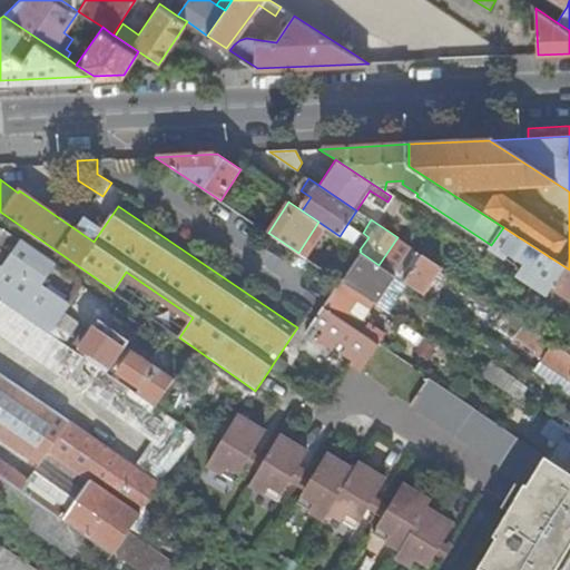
[(550,257),(503,227),(491,245),(490,247),(537,277),(550,257)]
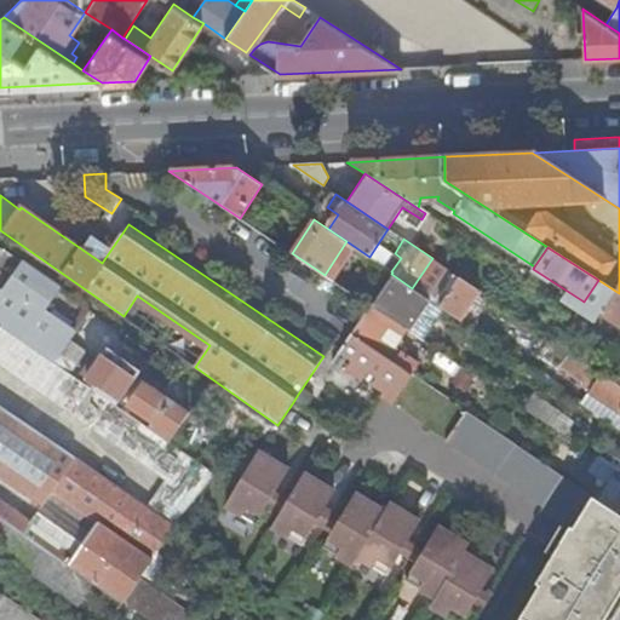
[(22,260),(1,290),(0,291),(0,326),(55,363),(70,340),(76,332),(44,310),(59,287),(22,260)]
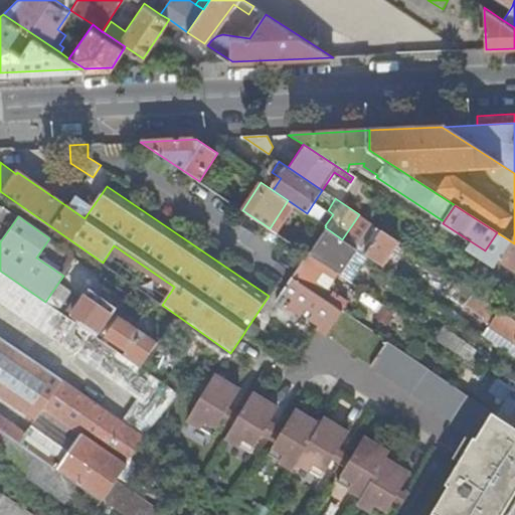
[(398,241),(372,223),(355,248),(391,272),(405,249),(396,243),(398,241)]
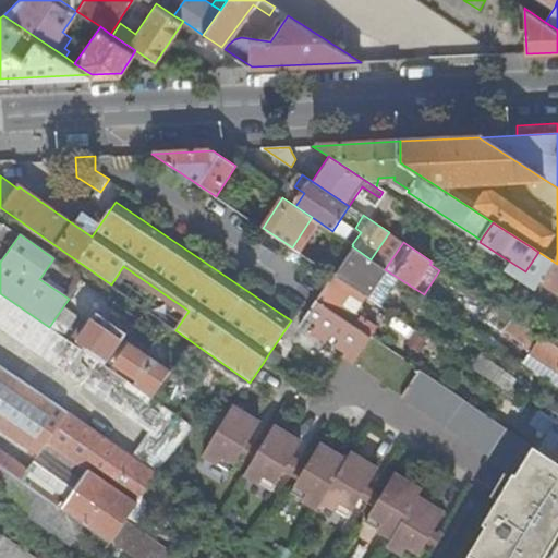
[(371,259),(352,246),(334,275),(336,276),(319,301),(338,313),(350,294),(361,302),(365,296),(364,295),(383,267),(371,259)]
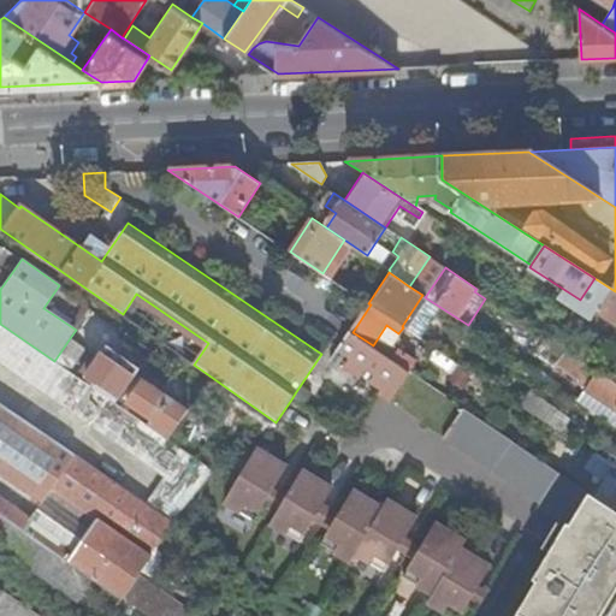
[(615,291),(594,278),(580,300),(597,311),(615,323),(615,291)]
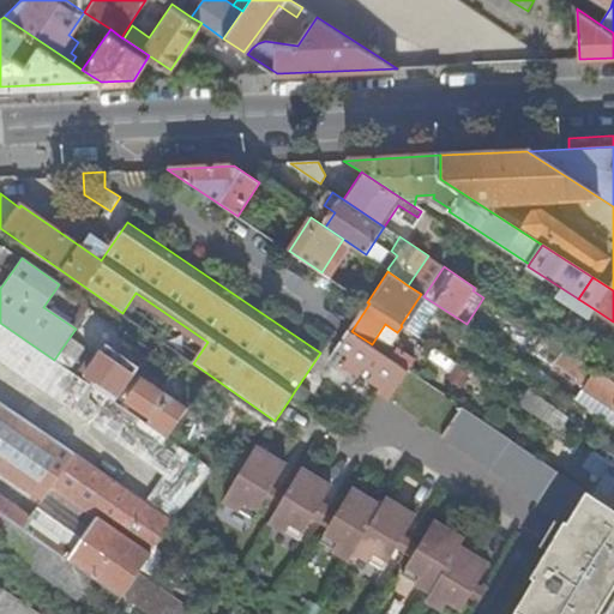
[(595,309),(578,299),(558,331),(555,333),(567,342),(584,315),(589,318),(595,309)]
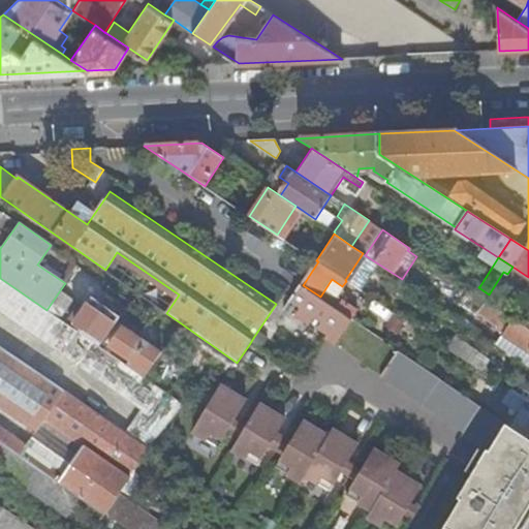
[(0,278),(0,311),(143,409),(127,433),(149,448),(184,405),(144,377),(126,365),(102,348),(59,319),(47,310),(0,278)]
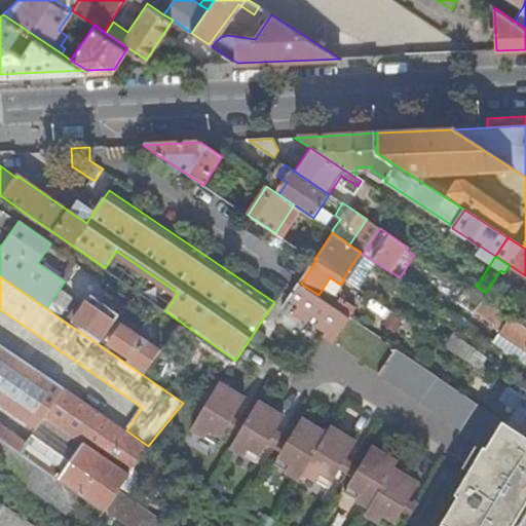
[(476,286),(478,284),(468,277),(466,279),(476,286)]
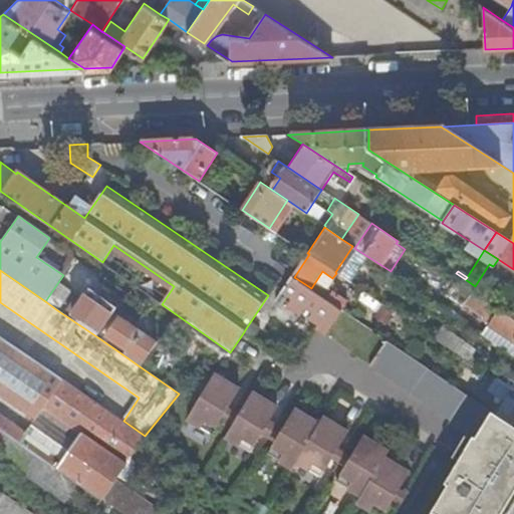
[(462,284),(465,279),(456,273),(453,278),(455,279),(462,284)]
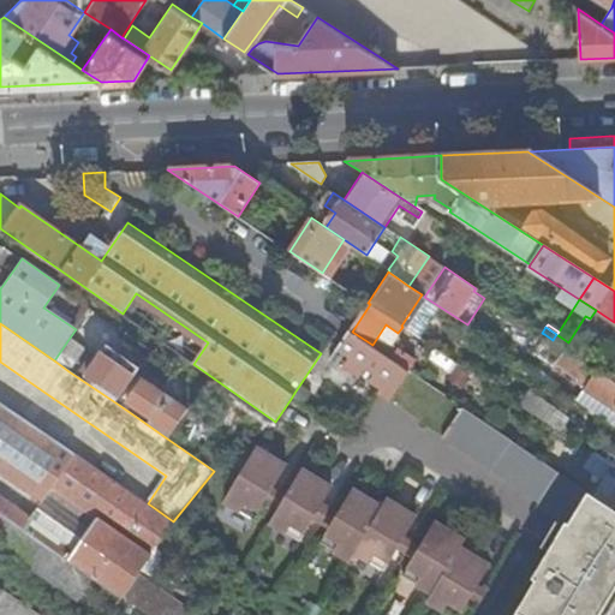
[(372,345),(352,332),(340,348),(353,358),(347,366),(362,376),(366,366),(378,375),(375,381),(387,389),(382,395),(390,400),(410,371),(372,345)]
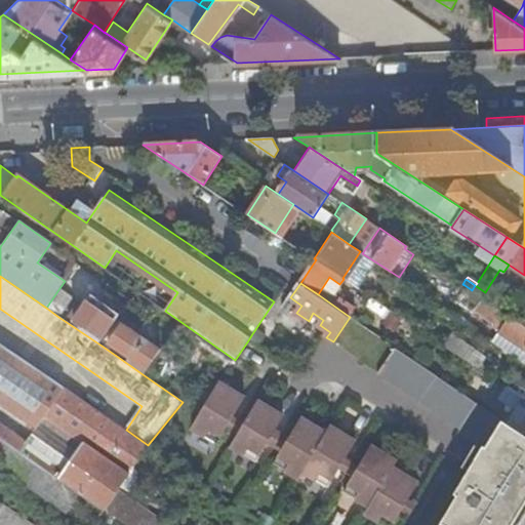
[(475,292),(472,290),(465,285),(455,298),(467,307),(475,292)]
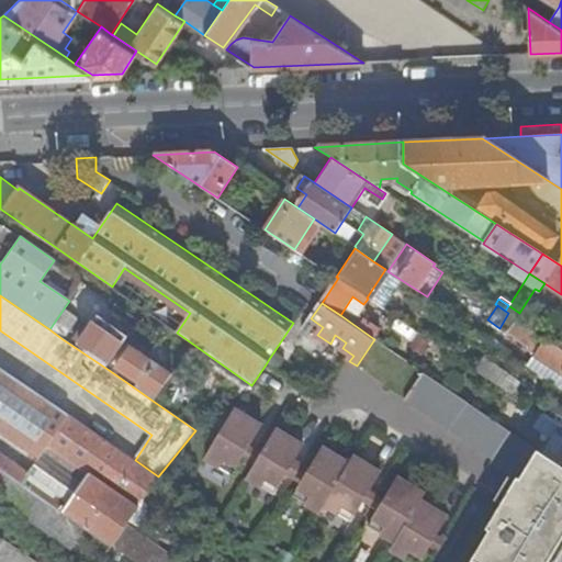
[(64,308),(49,329),(63,339),(77,318),(64,308)]
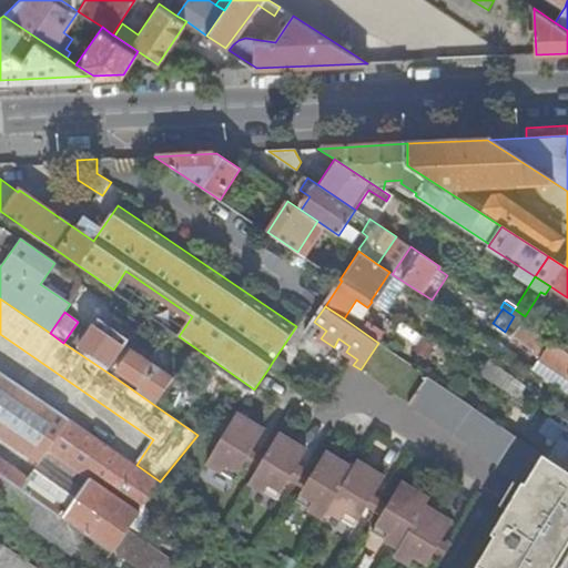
[(514,316),(505,332),(543,356),(551,342),(514,316)]
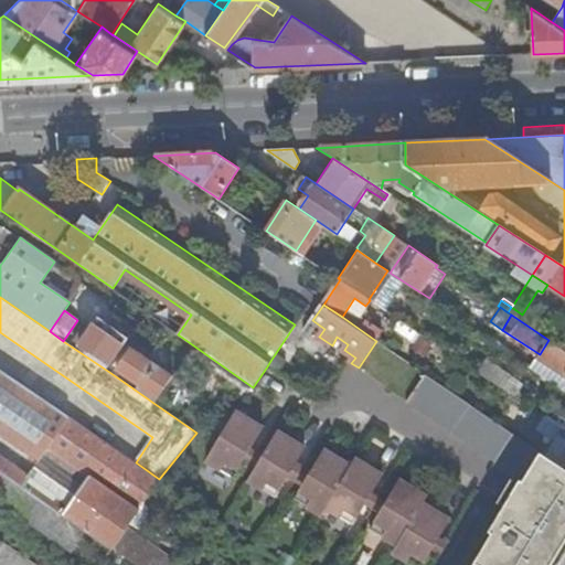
[(128,338),(98,318),(80,345),(109,365),(128,338)]
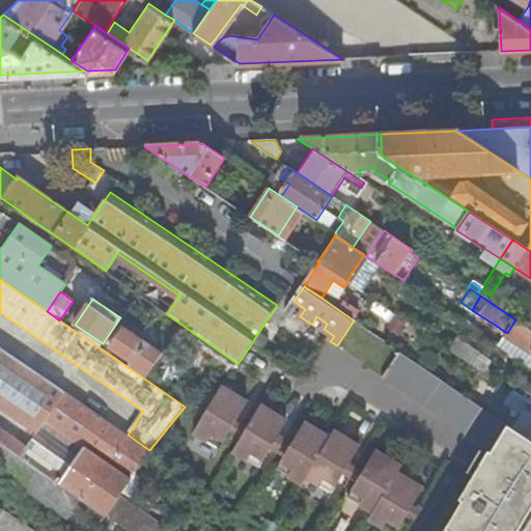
[(530,329),(524,325),(515,319),(507,333),(514,338),(512,342),(530,355),(530,329)]
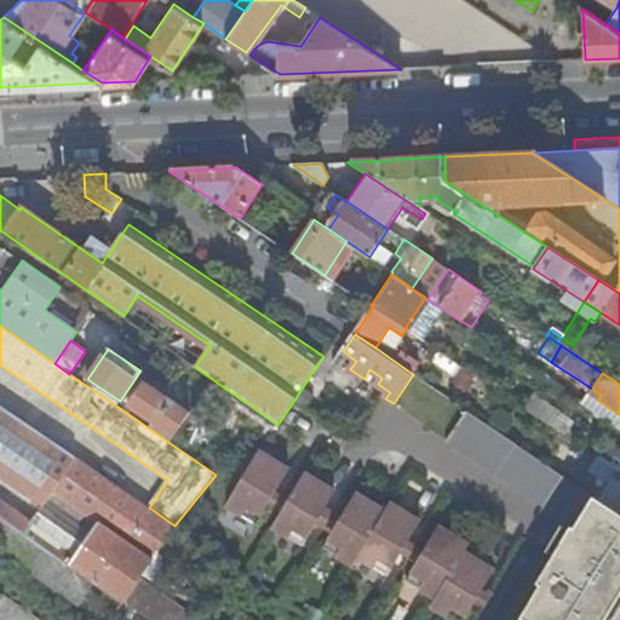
[(148,428),(168,442),(189,413),(154,389),(159,382),(148,375),(128,405),(153,420),(148,428)]
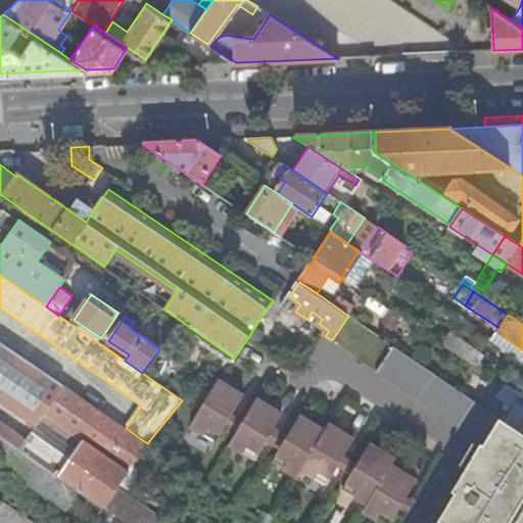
[(260,345),(268,335),(256,328),(249,338),(260,345)]
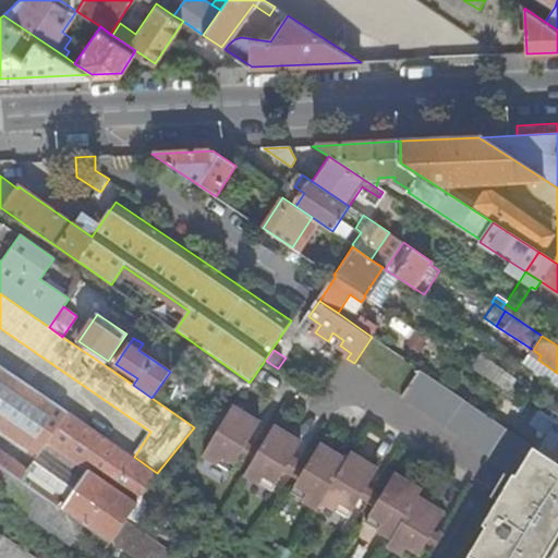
[(0,427),(37,455),(38,455),(68,412),(0,365),(0,427)]
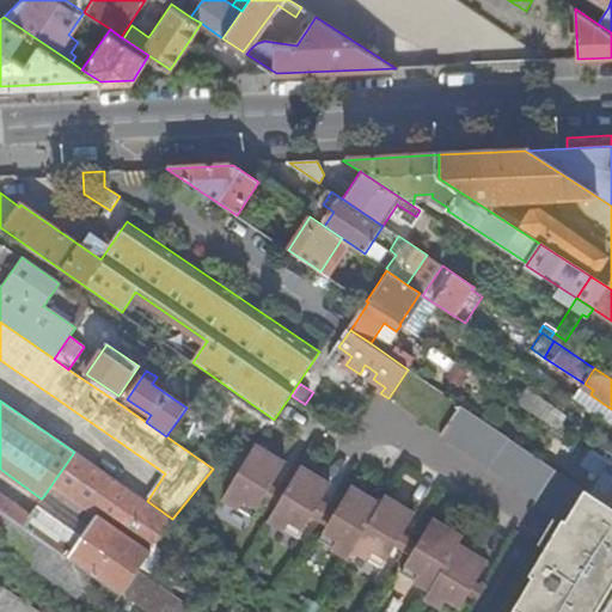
[(611,550),(611,507),(460,405),(447,423),(451,426),(444,438),(534,501),(532,506),(562,521),(611,550)]
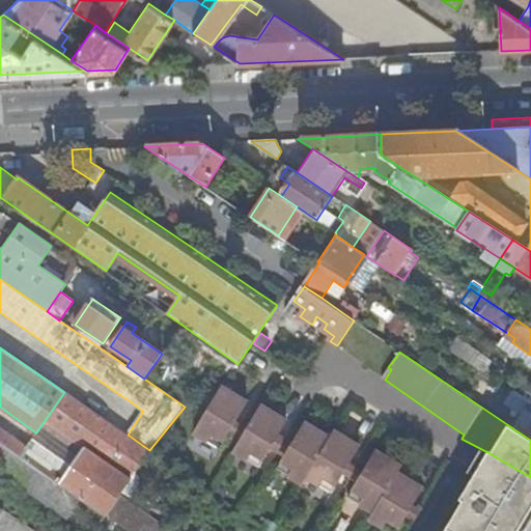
[(391,369),(388,367),(382,378),(385,380),(391,369)]
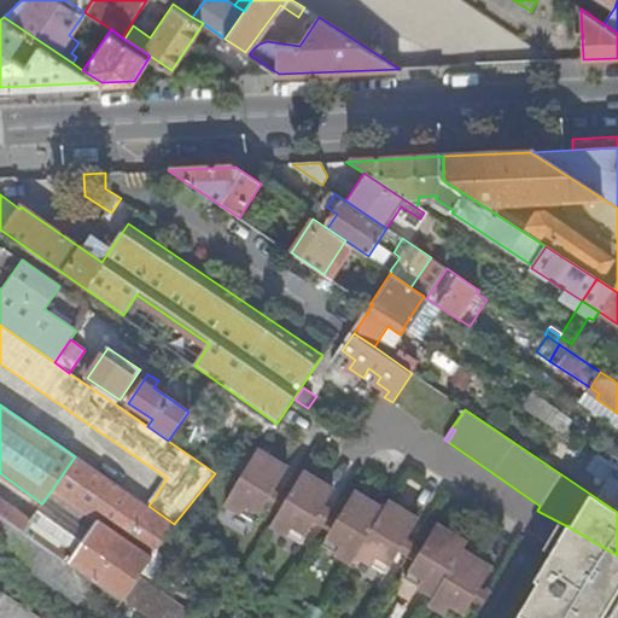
[(594,454),(617,470),(617,449),(602,441),(594,454)]
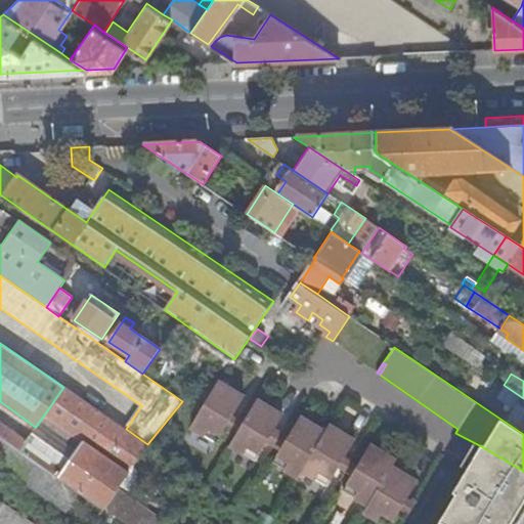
[(523,398),(504,385),(491,377),(487,383),(523,406),(523,422),(521,428),(523,430),(523,398)]
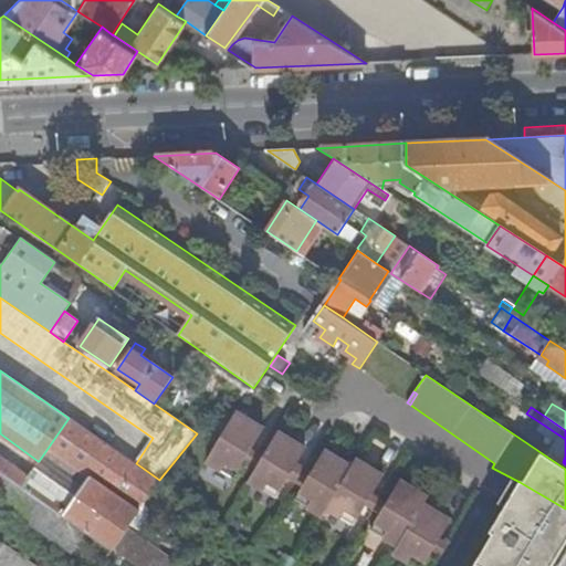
[(247,423),(249,420),(236,412),(234,416),(247,423)]
